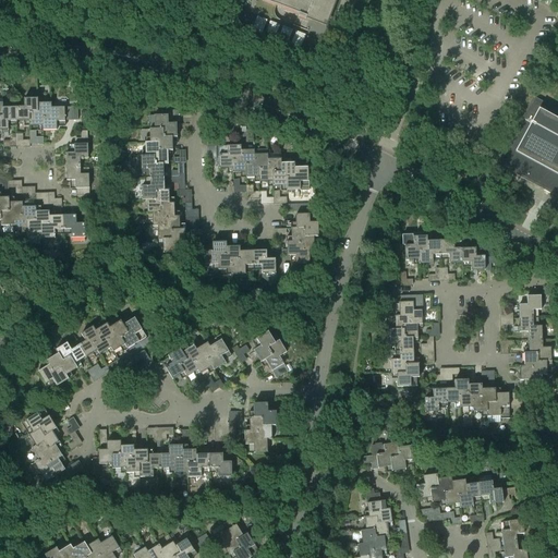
[(263,0),(263,1),(275,5),(280,8),(299,14),(298,16),(306,20),(307,17),(326,25),(335,0),(263,0)]
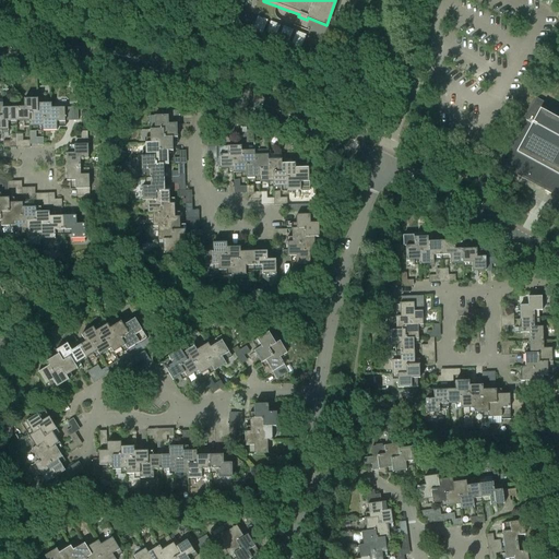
[(558,110),(535,97),(503,154),(498,165),(545,191),(544,193),(540,192),(537,197),(544,200),(549,203),(552,199),(549,197),(550,193),(558,198),(558,110)]
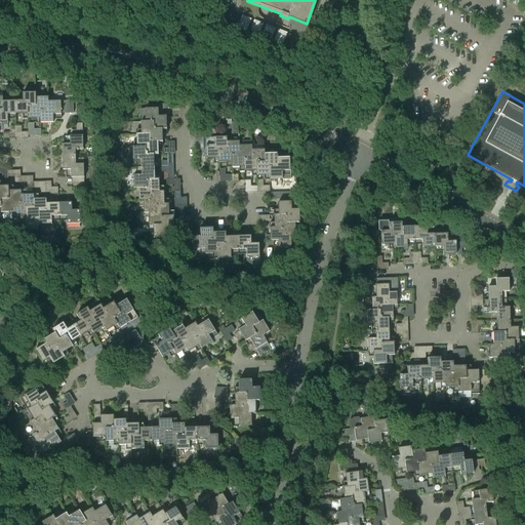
[(23,102),(14,102),(15,115),(28,115),(28,106),(36,106),(36,97),(36,93),(23,93),(23,102)]
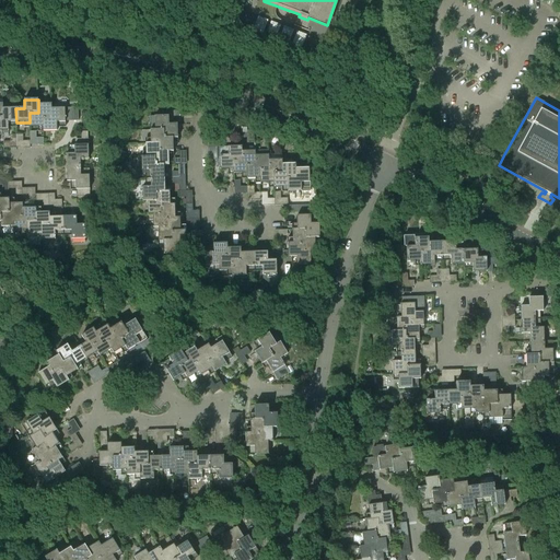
[(51,104),(38,104),(38,113),(30,113),(30,123),(30,127),(43,127),(43,117),(51,117),(51,108),(51,104)]
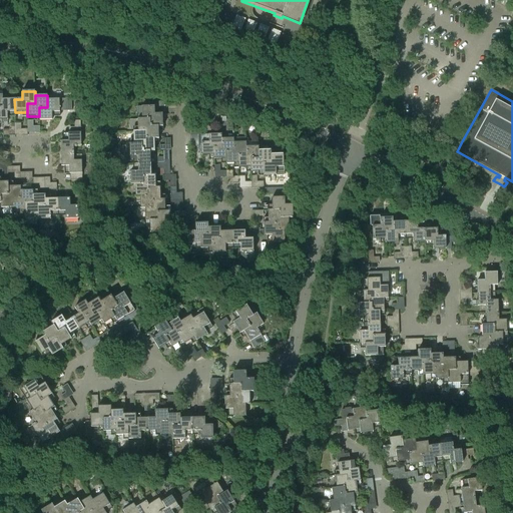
[(0,120),(8,120),(8,112),(15,112),(14,99),(3,99),(3,107),(0,107),(0,120)]
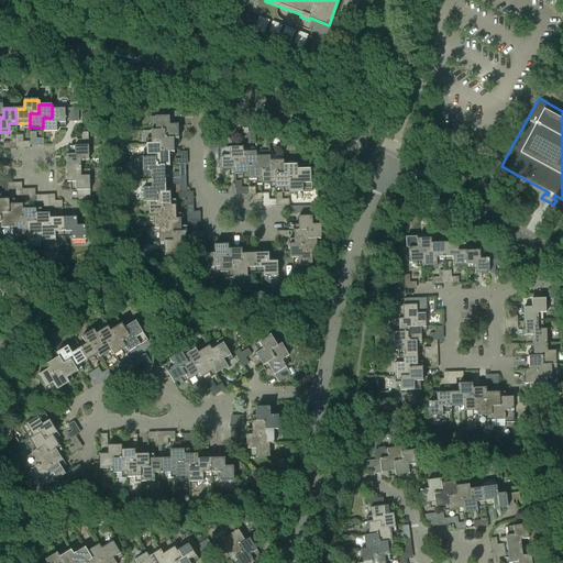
[(65,109),(52,109),(52,118),(43,118),(43,128),(43,132),(57,132),(57,123),(66,123),(65,109)]
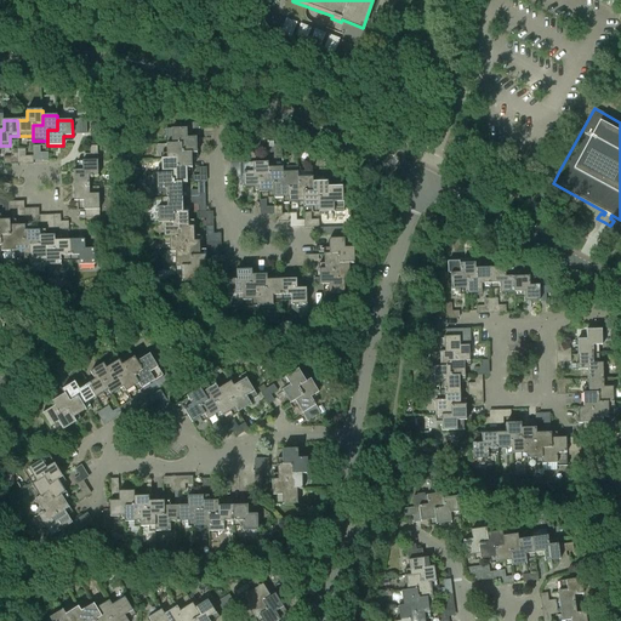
[(171,130),(172,144),(181,144),(181,154),(192,154),(198,154),(197,140),(200,140),(199,121),(186,121),(187,129),(182,129),(175,130),(171,130)]
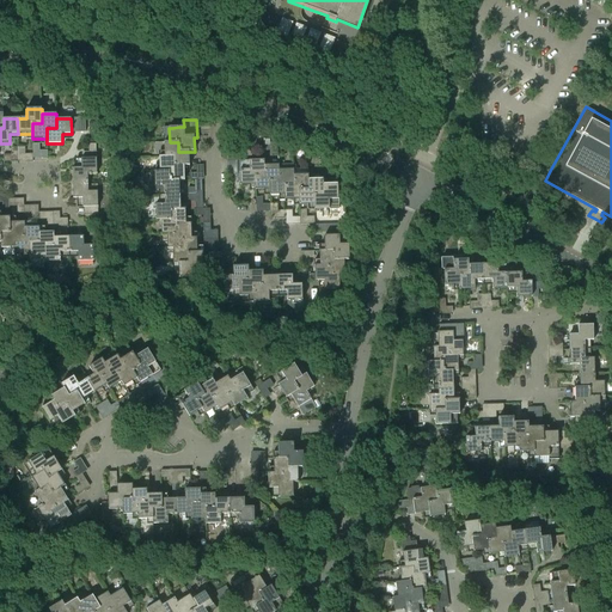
[(164,142),(165,157),(165,158),(173,157),(175,166),(184,166),(190,166),(189,152),(178,152),(178,142),(170,142),(164,142)]
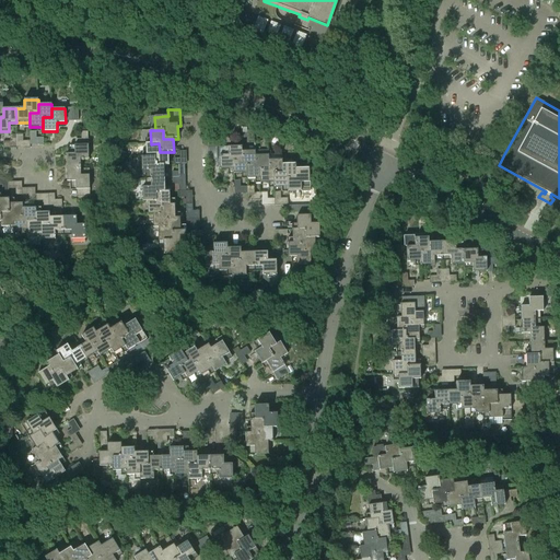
[(146,143),(147,156),(147,158),(154,158),(154,165),(164,165),(168,165),(168,152),(160,152),(159,143),(151,144),(151,143),(146,143)]
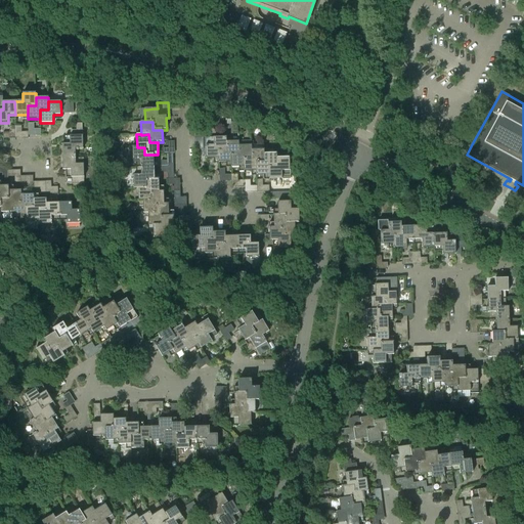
[(62,144),(62,158),(76,157),(75,149),(83,149),(83,136),(70,136),(70,144),(62,144)]
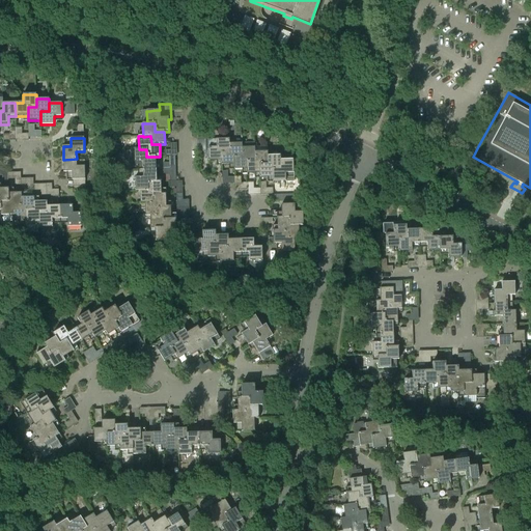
[(229,143),(229,139),(216,139),(208,140),(208,146),(208,147),(208,161),(221,161),(221,151),(229,151),(229,143)]
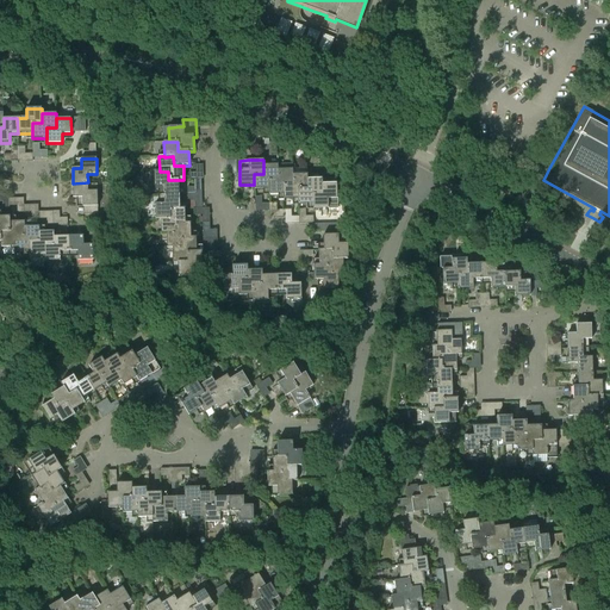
[(254,190),(269,190),(269,179),(279,179),(278,165),(263,165),(263,174),(254,174),(254,185),(254,190)]
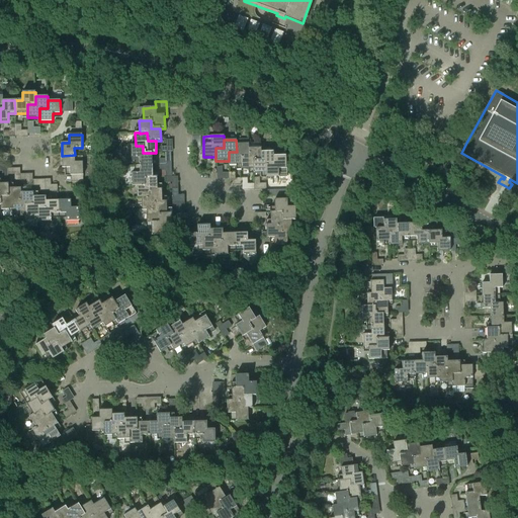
[(229,165),(241,165),(241,156),(249,156),(249,149),(249,144),(248,140),(237,140),(236,140),(237,152),(229,152),(229,161),(229,165)]
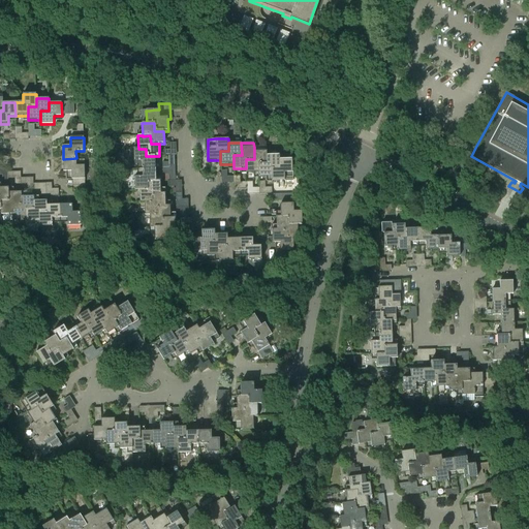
[(142,161),(143,169),(155,168),(155,156),(146,156),(146,149),(138,149),(138,148),(133,149),(134,162),(142,161)]
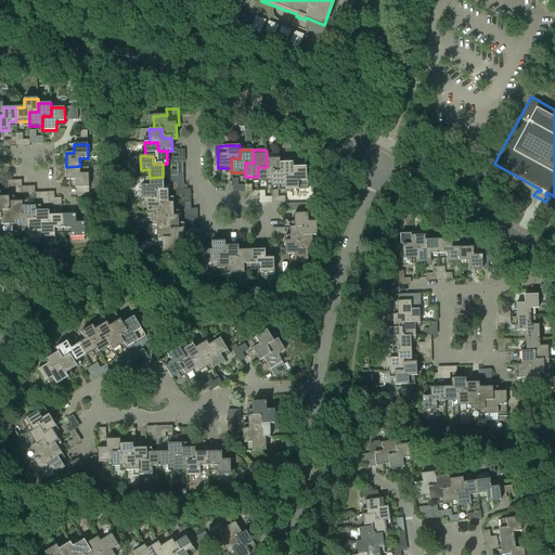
[(258,181),(271,181),(272,181),(271,172),(280,171),(280,164),(280,158),(267,159),(267,167),(258,167),(258,177),(258,181)]
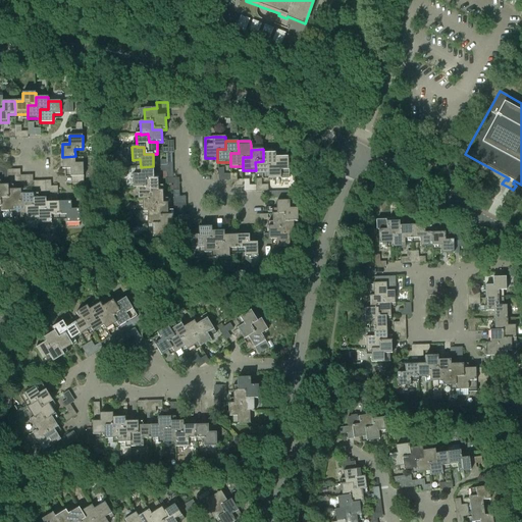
[(255,174),(268,174),(268,166),(276,165),(275,158),(276,158),(276,153),(263,154),(263,161),(255,162),(256,170),(255,170),(255,174)]
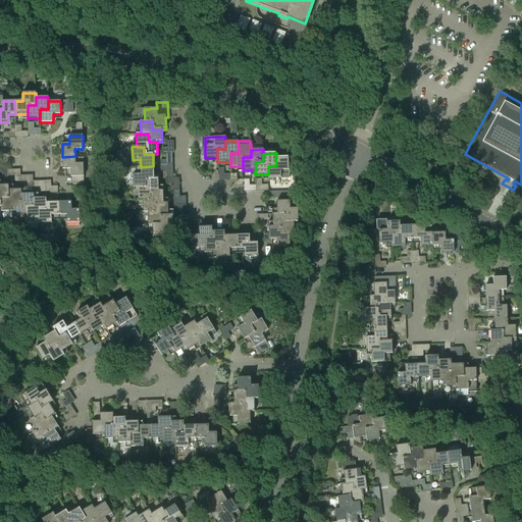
[(75,156),(62,157),(62,169),(70,169),(71,177),(84,176),(84,164),(75,164),(75,156)]
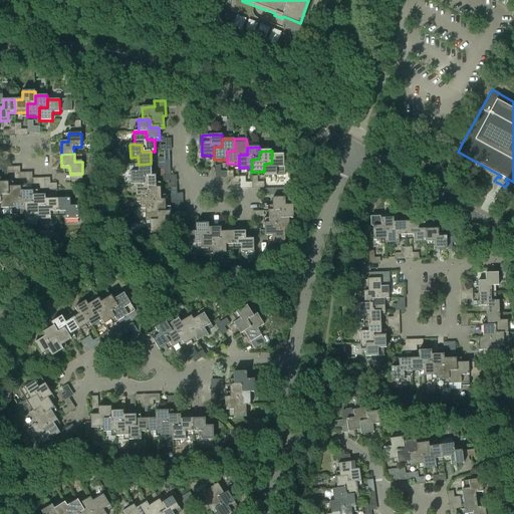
[(284,168),(284,155),(272,156),(271,156),(272,163),(264,164),(264,172),(264,177),(277,176),(284,176),(284,168)]
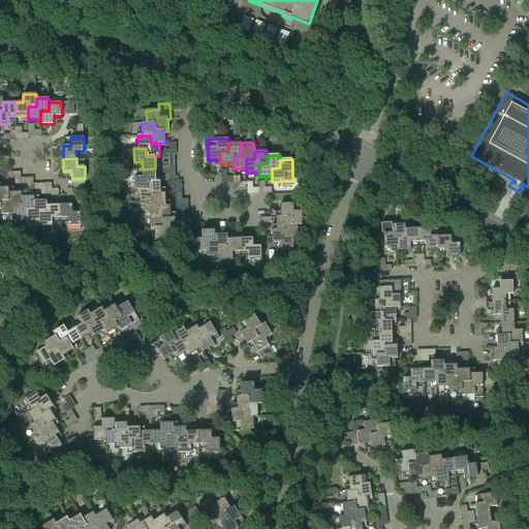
[(134,190),(139,190),(139,189),(147,189),(147,181),(156,181),(155,168),(143,169),(143,177),(134,177),(134,190)]
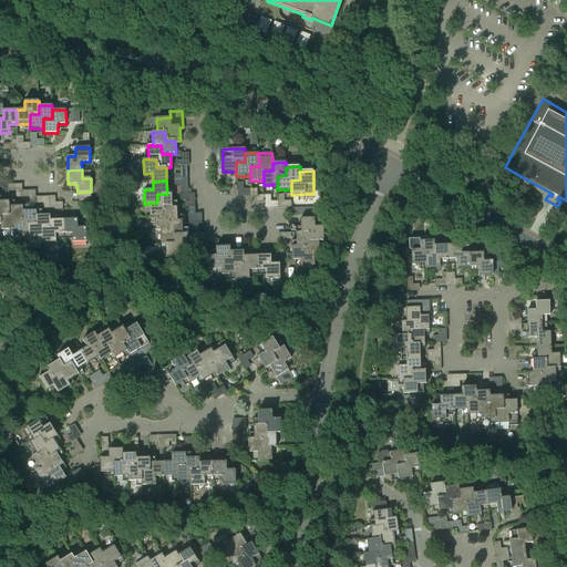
[(172,194),(167,194),(157,194),(157,203),(150,203),(150,204),(150,217),(155,217),(163,217),(163,208),(172,208),(172,207),(172,194)]
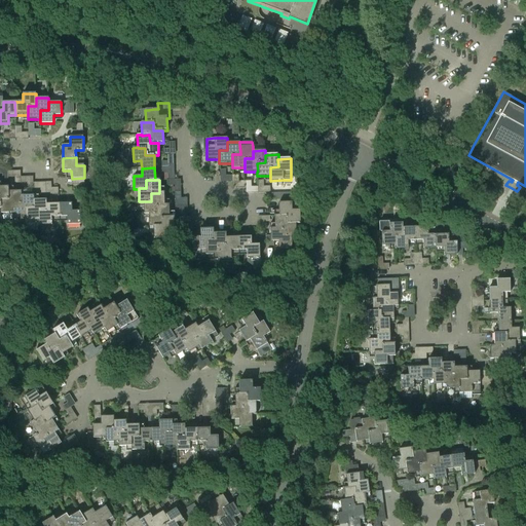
[(0,208),(1,209),(1,200),(9,200),(9,191),(9,187),(0,187),(0,208)]
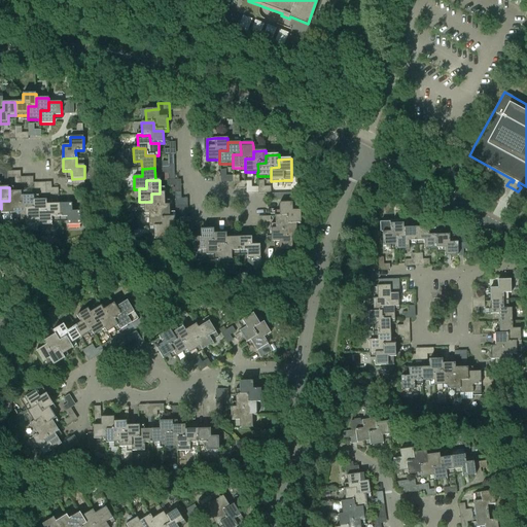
[(1,213),(13,213),(13,205),(22,205),(22,196),(22,191),(9,191),(9,201),(1,201),(1,209),(1,213)]
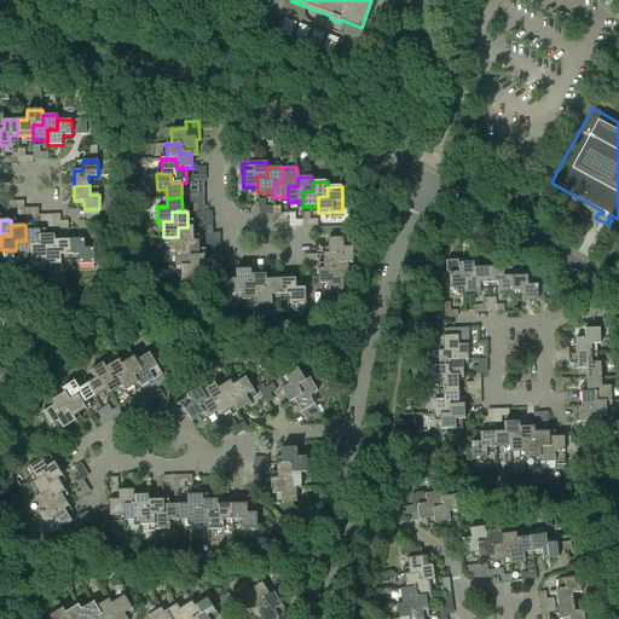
[(194,226),(187,226),(187,227),(178,227),(178,237),(169,237),(169,252),(175,252),(184,252),(184,242),(194,242),(194,241),(194,226)]
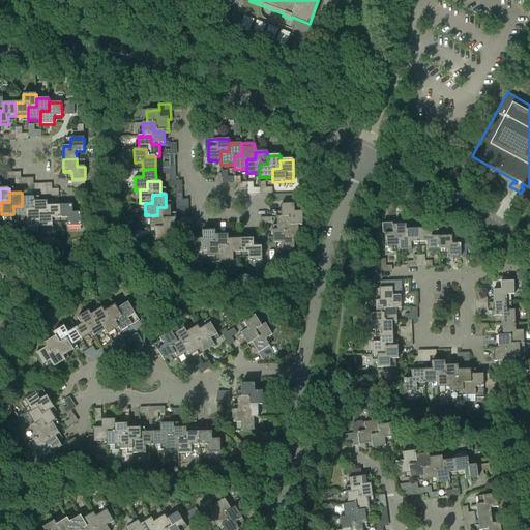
[(13,218),(27,218),(27,210),(35,210),(34,201),(35,201),(34,197),(22,197),(22,206),(13,206),(13,214),(13,218)]
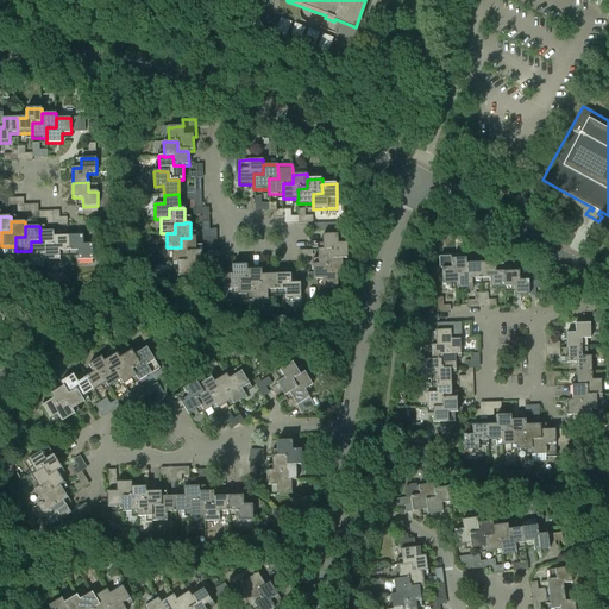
[(31,256),(45,256),(45,246),(55,245),(55,237),(55,231),(41,231),(39,231),(41,242),(31,242),(31,251),(31,256)]
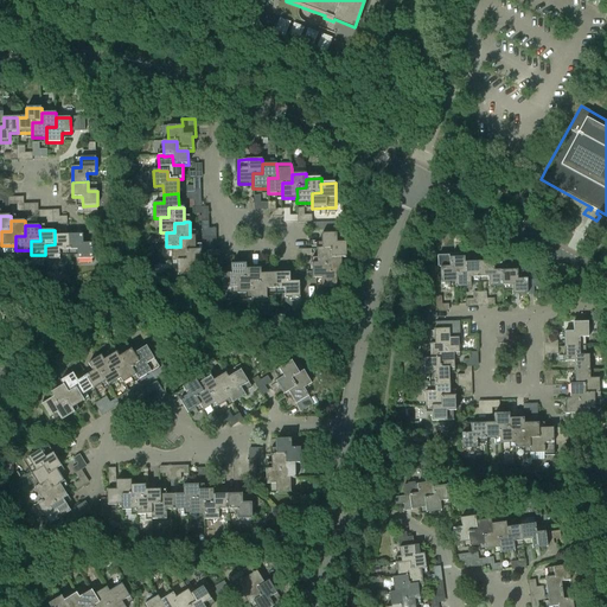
[(321,234),(323,248),(323,249),(332,249),(332,259),(342,257),(342,259),(347,259),(346,241),(337,241),(337,234),(321,234)]
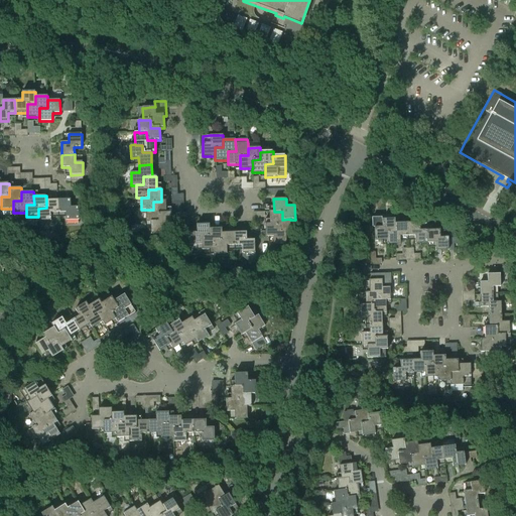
[(38,217),(38,221),(51,221),(51,214),(58,213),(58,200),(46,201),(46,208),(38,209),(38,217)]
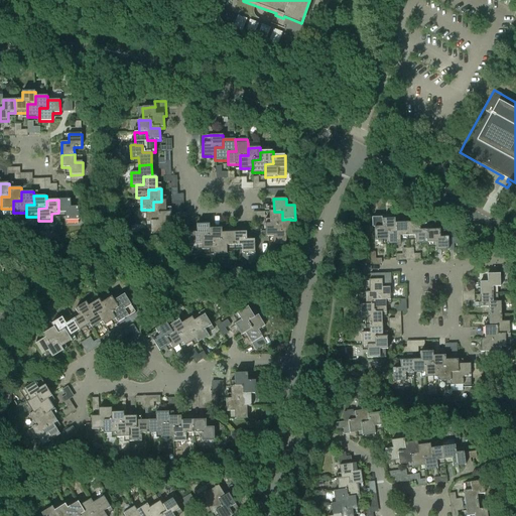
[(72,200),(58,200),(58,213),(67,213),(67,220),(80,220),(79,207),(72,207),(72,200)]
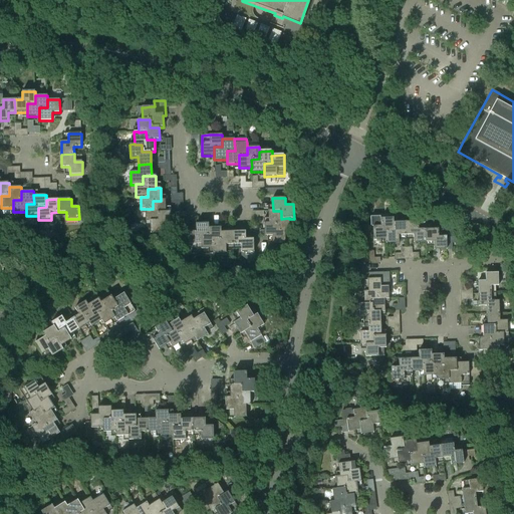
[(146,221),(150,221),(158,221),(158,213),(166,213),(166,212),(166,200),(161,200),(161,201),(153,201),(153,209),(146,209),(146,221)]
